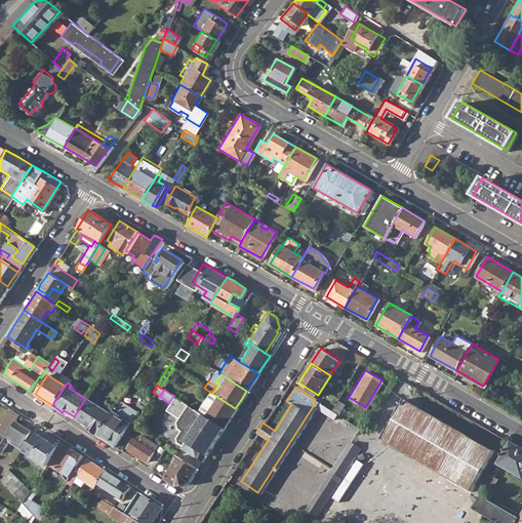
[(217,426),(222,429),(228,418),(235,408),(217,397),(212,394),(211,393),(208,391),(195,410),(197,411),(204,416),(217,426)]
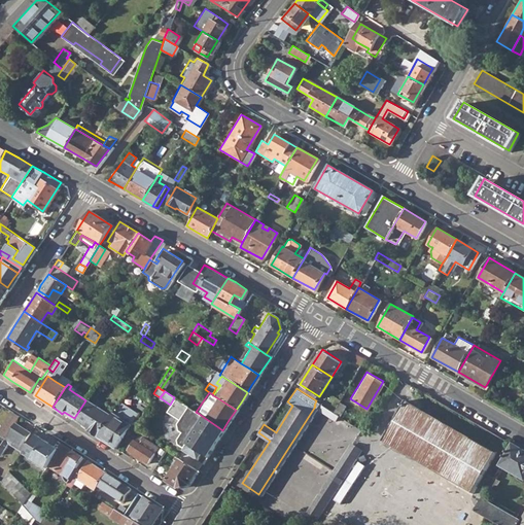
[(199,453),(205,457),(209,451),(214,443),(222,430),(218,427),(205,418),(198,413),(196,412),(174,397),(170,405),(165,412),(177,420),(175,424),(176,430),(179,432),(175,440),(176,444),(181,448),(179,450),(195,459),(199,453)]
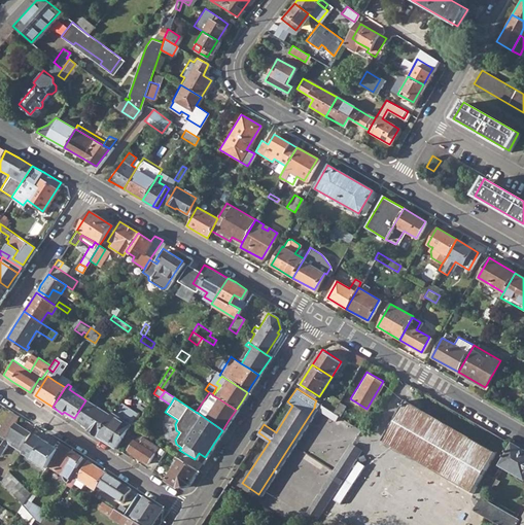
[(335,413),(336,414),(343,401),(338,398),(330,410),(335,413)]
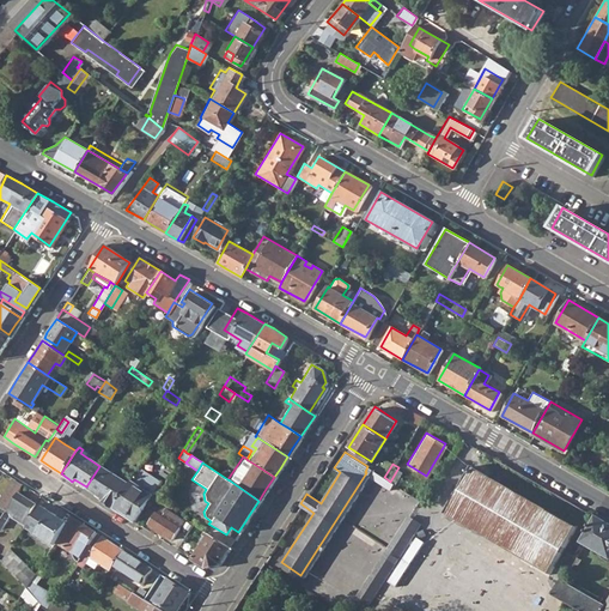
[(468,465),(443,514),(552,570),(577,521),(468,465)]
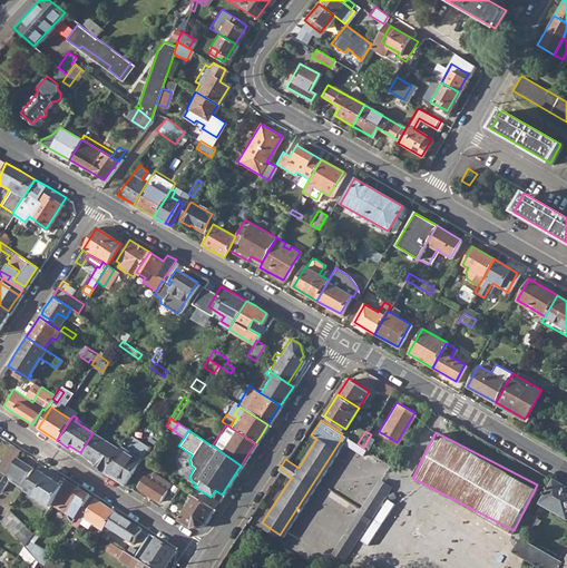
[(95,466),(104,471),(119,447),(119,446),(116,444),(115,447),(93,433),(80,452),(96,463),(95,466)]
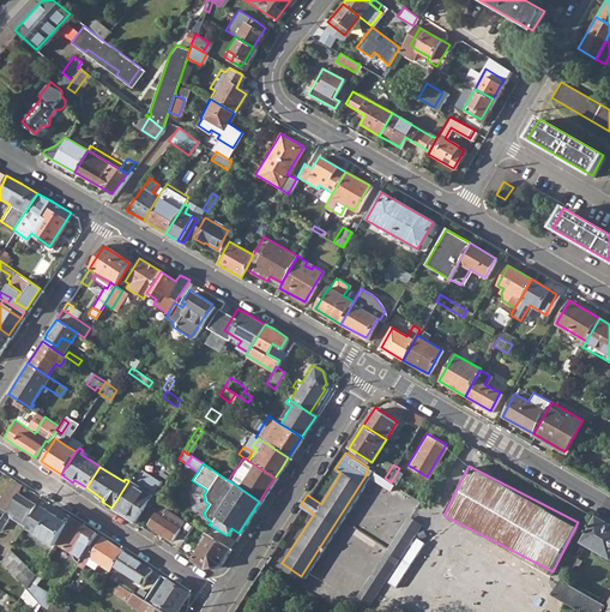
[(128,480),(128,481),(112,508),(120,514),(132,521),(158,481),(137,467),(128,480)]
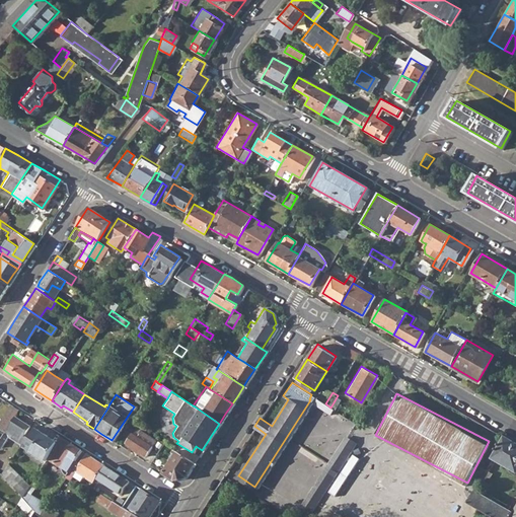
[(317,398),(311,394),(309,399),(310,399),(309,401),(326,412),(329,407),(325,403),(323,402),(322,405),(316,401),(317,398)]
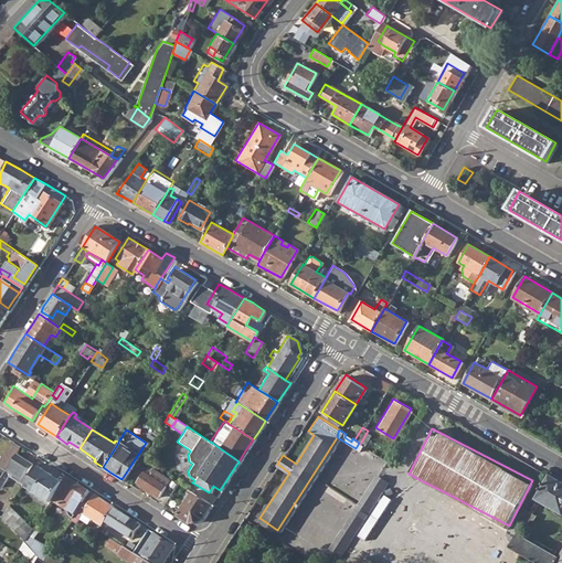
[(0,466),(3,469),(16,452),(20,445),(11,439),(0,456),(0,466)]
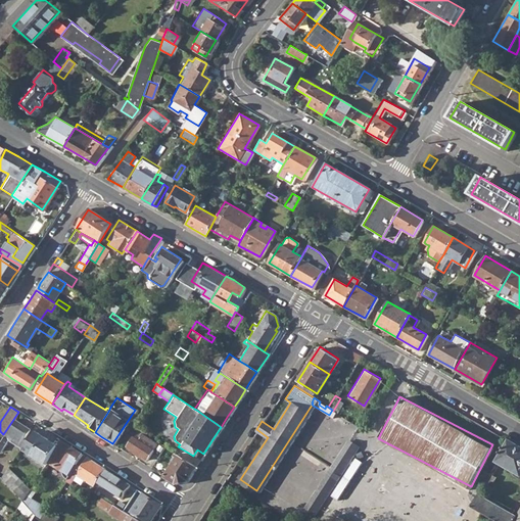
[(30,427),(14,418),(3,434),(0,439),(0,448),(1,450),(8,438),(19,446),(26,438),(24,437),(30,427)]
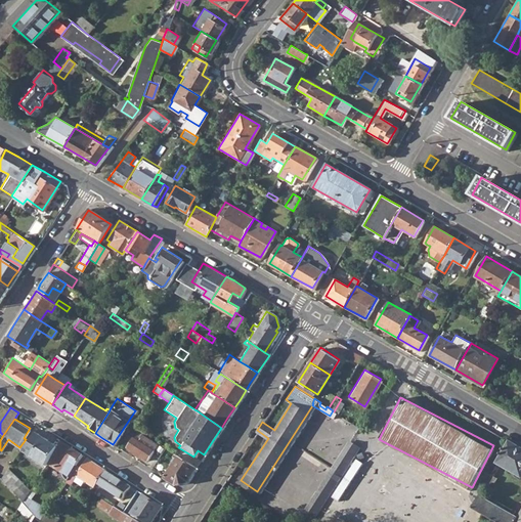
[(133,433),(130,437),(143,446),(148,439),(133,430),(131,432),(133,433)]
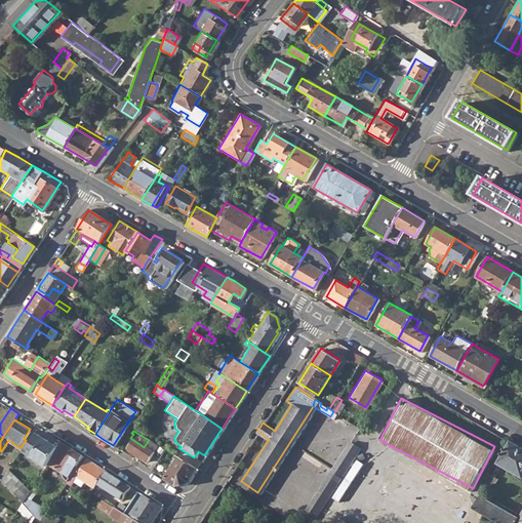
[(46,463),(57,445),(36,432),(25,450),(45,465),(46,463)]
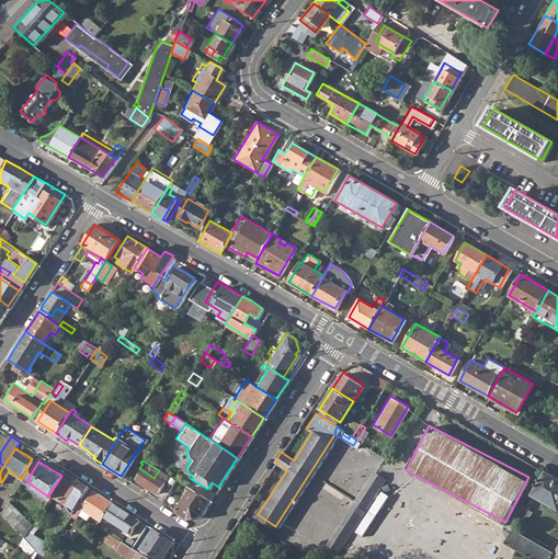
[(161,482),(154,478),(139,468),(133,478),(141,483),(140,485),(155,492),(161,482)]
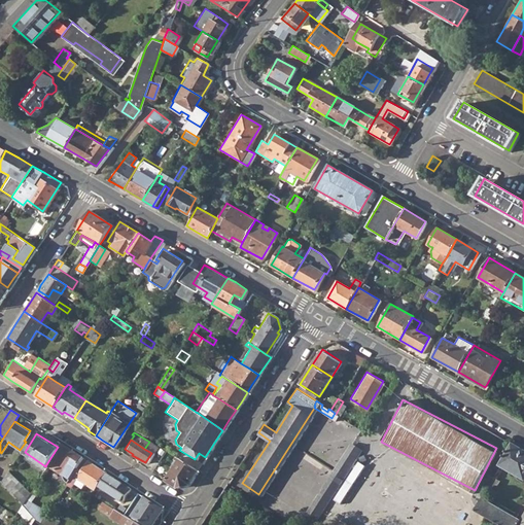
[(72,449),(61,442),(58,447),(46,464),(62,474),(62,476),(67,482),(71,476),(76,467),(83,456),(72,449)]
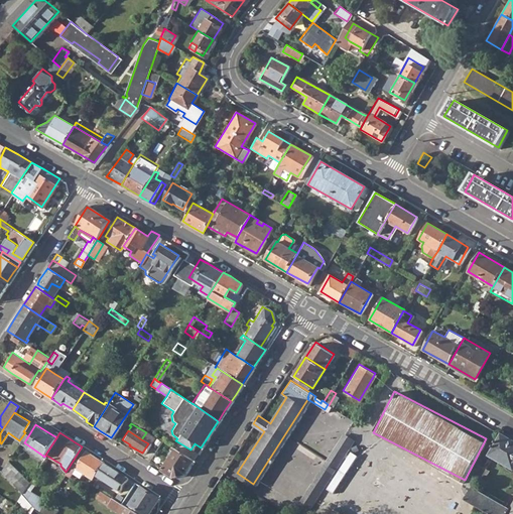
[(341,432),(330,451),(340,457),(351,438),(341,432)]
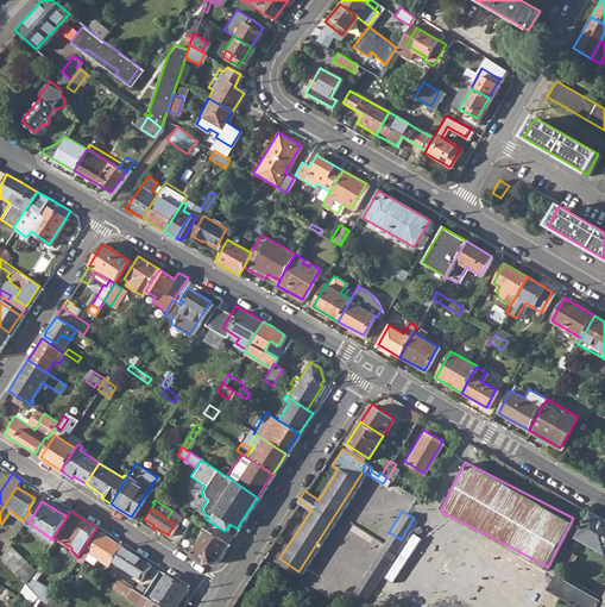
[(575,537),(604,554),(604,519),(591,511),(587,517),(575,537)]
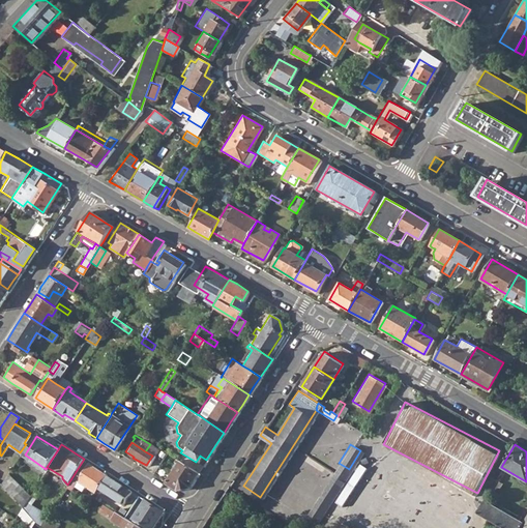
[(164,482),(176,491),(187,489),(192,484),(198,473),(175,460),(174,462),(177,464),(164,482)]
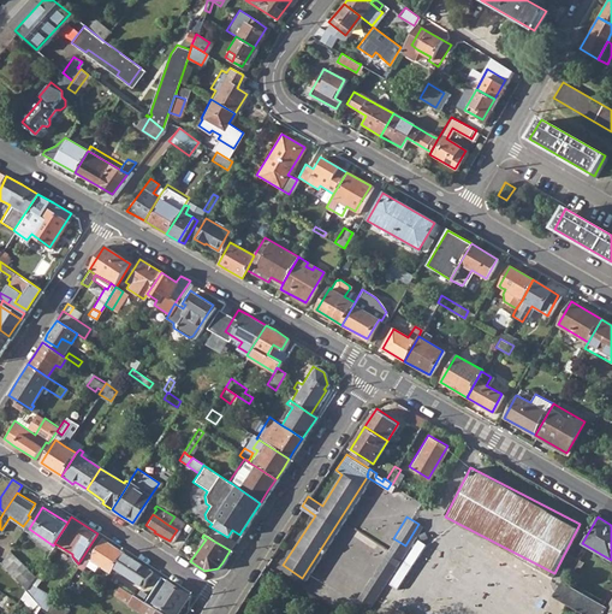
[(408,592),(435,549),(415,536),(387,579),(408,592)]
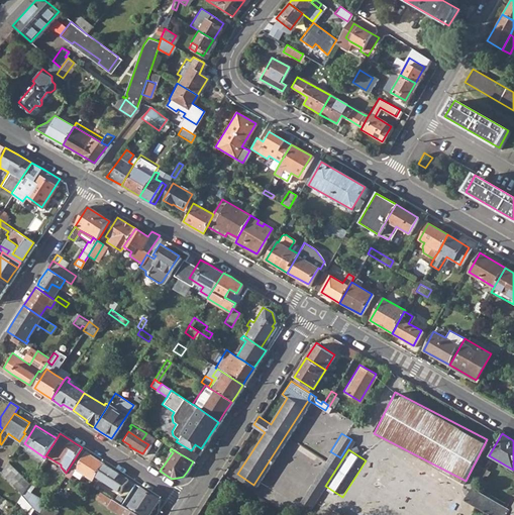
[(75,458),(70,467),(74,470),(75,467),(92,478),(95,474),(103,461),(94,455),(86,450),(79,460),(75,458)]
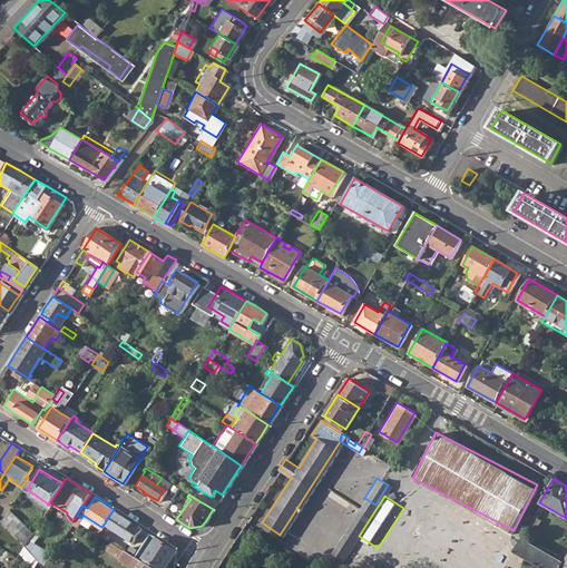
[(364,498),(358,508),(369,515),(375,505),(364,498)]
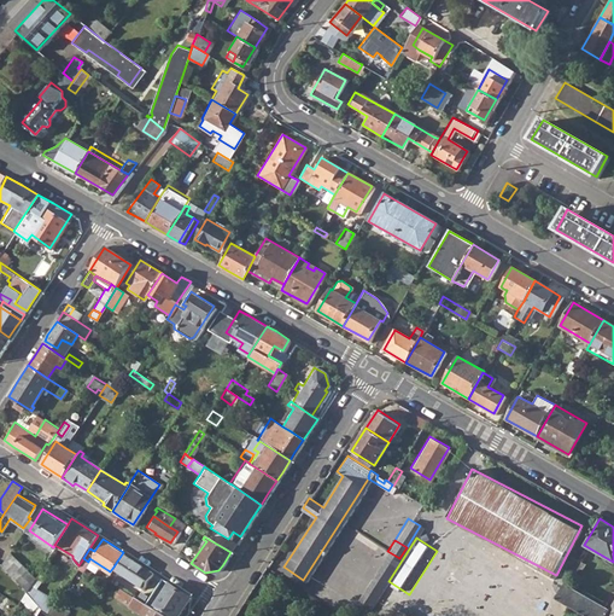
[(0,564),(25,590),(29,583),(33,577),(9,551),(4,558),(0,564)]
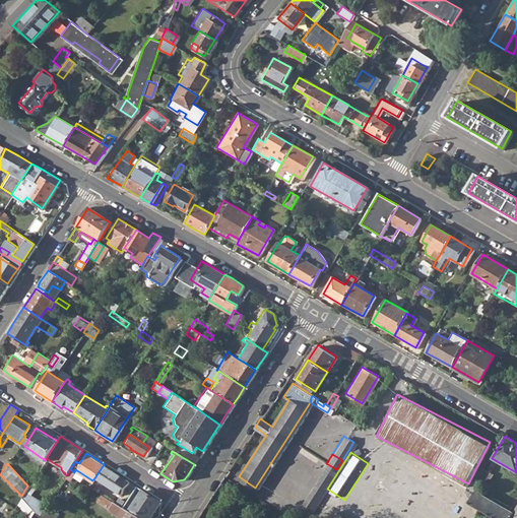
[(309,513),(336,469),(326,463),(300,507),(309,513)]
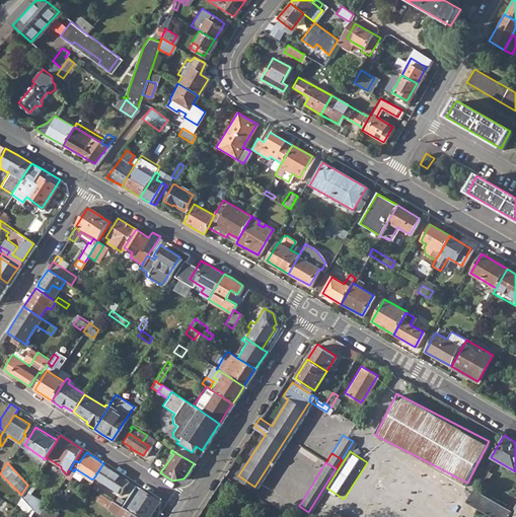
[(95,475),(120,492),(129,479),(116,470),(103,463),(95,475)]
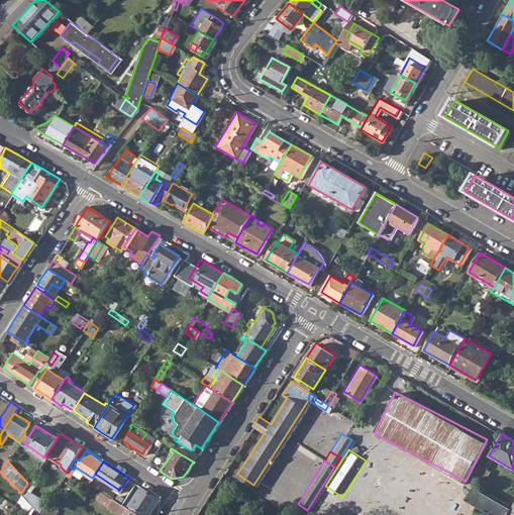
[(69,476),(74,470),(70,467),(66,473),(65,474),(69,476)]
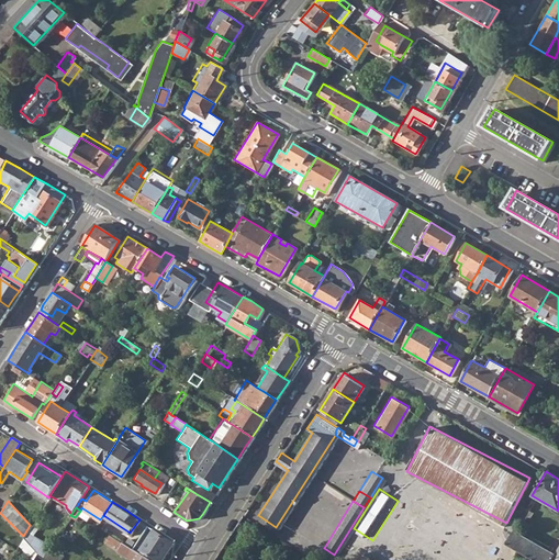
[(518,517),(524,521),(529,511),(524,507),(518,517)]
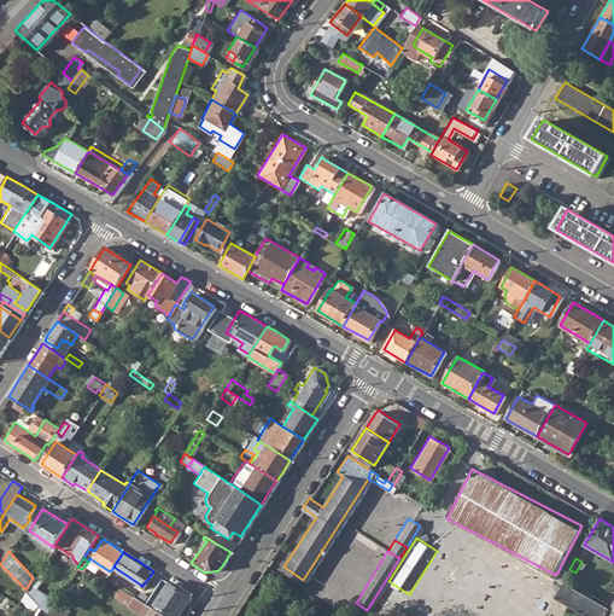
[(147,603),(165,615),(174,615),(189,594),(163,580),(147,603)]
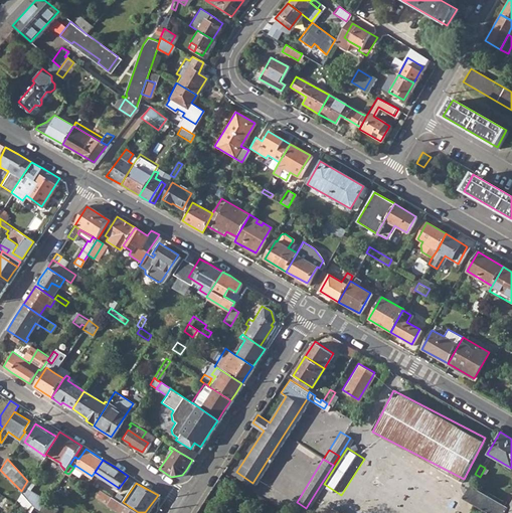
[(33,505),(39,510),(44,504),(36,499),(39,496),(24,486),(21,491),(32,506),(33,505)]
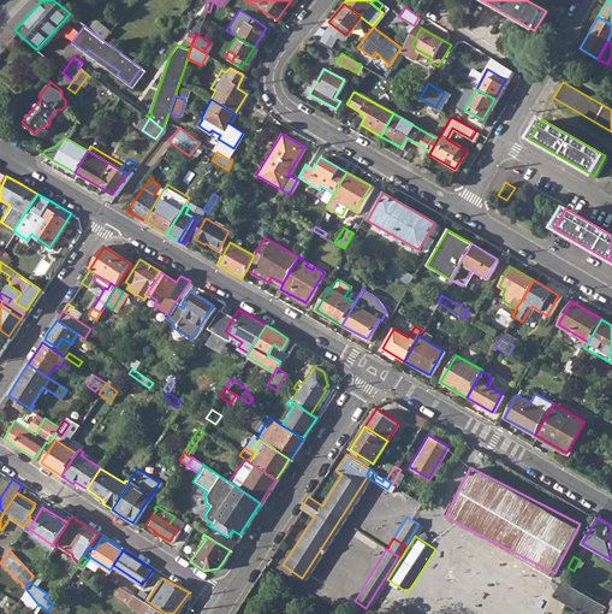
[(553,596),(584,613),(601,613),(606,607),(562,582),(553,596)]
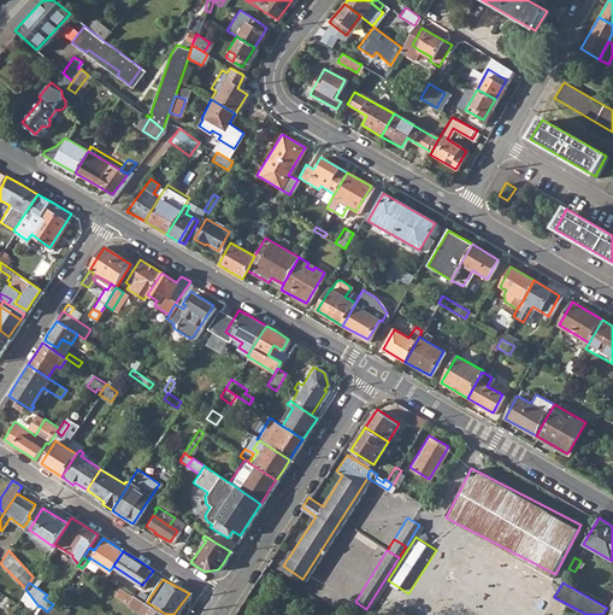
[(165,614),(147,602),(119,585),(113,595),(145,614),(165,614)]
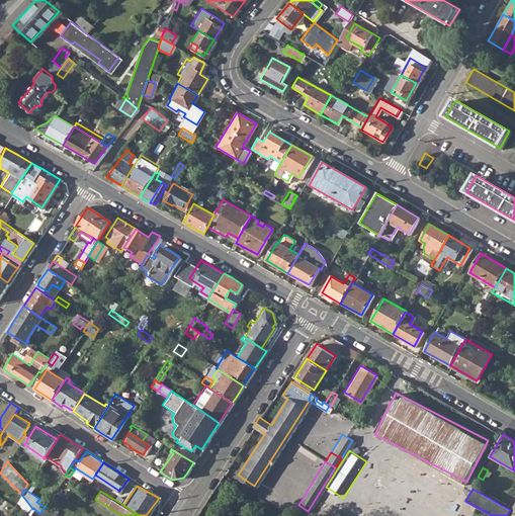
[(514,515),(514,501),(510,510),(506,515),(514,515)]
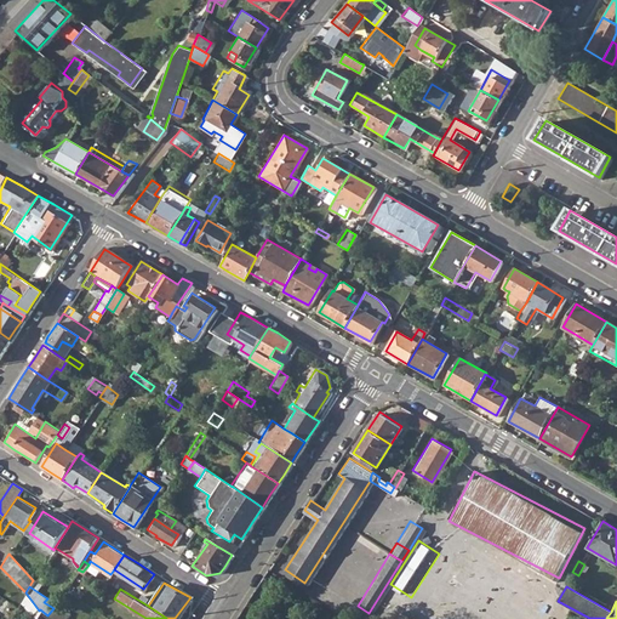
[(47,615),(53,618),(63,618),(69,612),(56,603),(53,608),(47,615)]
